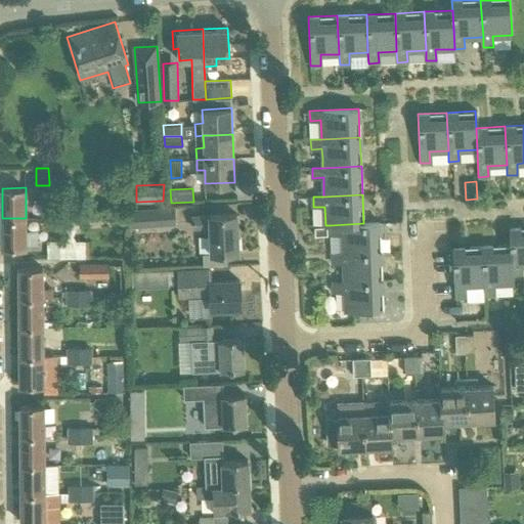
[(176,224),(175,208),(128,210),(129,227),(176,224)]
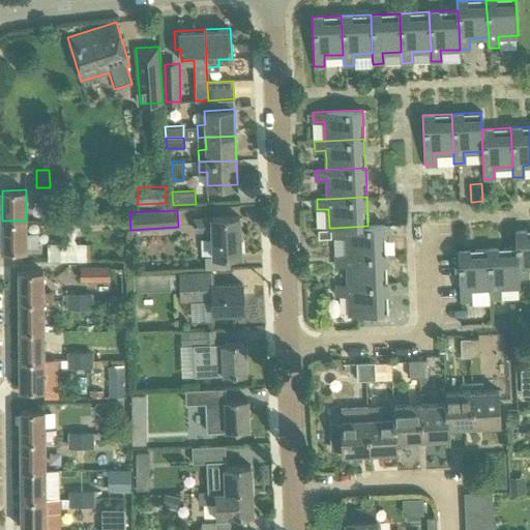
[(48,217),(49,230),(67,229),(66,215),(48,217)]
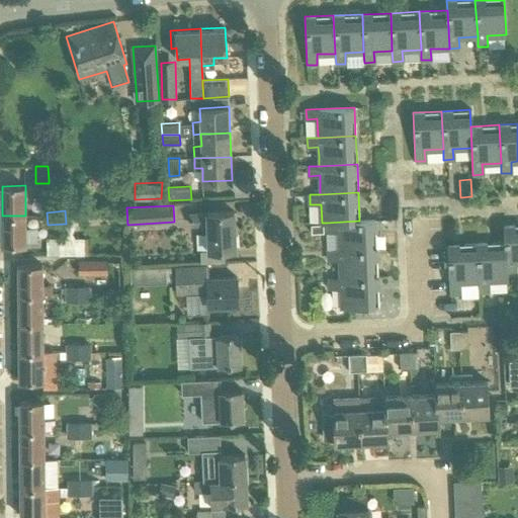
[(190,226),(207,225),(208,249),(235,248),(234,210),(207,211),(207,212),(190,213),(190,226)]
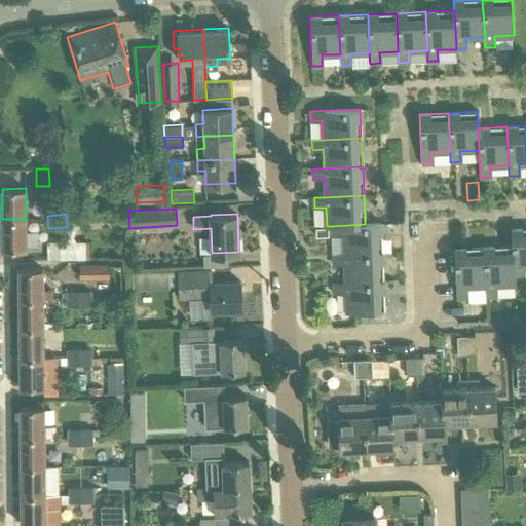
[(26,219),(2,219),(2,248),(26,248),(26,219)]
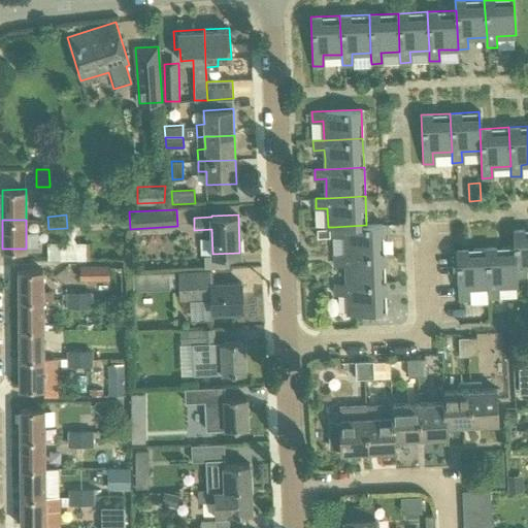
[(333,227),(333,237),(344,236),(344,254),(344,256),(384,254),(383,225),(366,225),(333,227)]
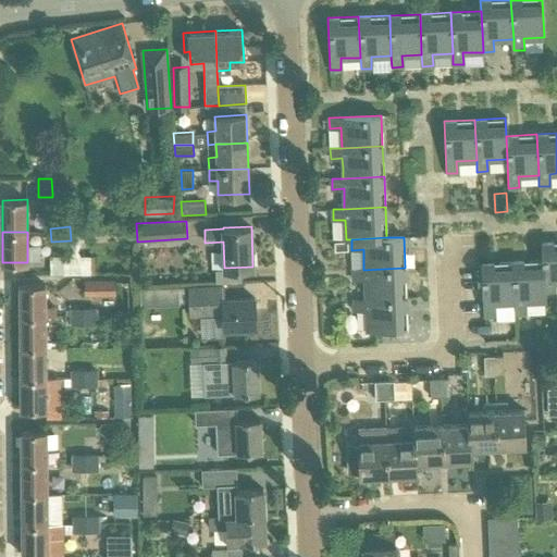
[(335,251),(348,250),(347,242),(334,242),(335,251)]
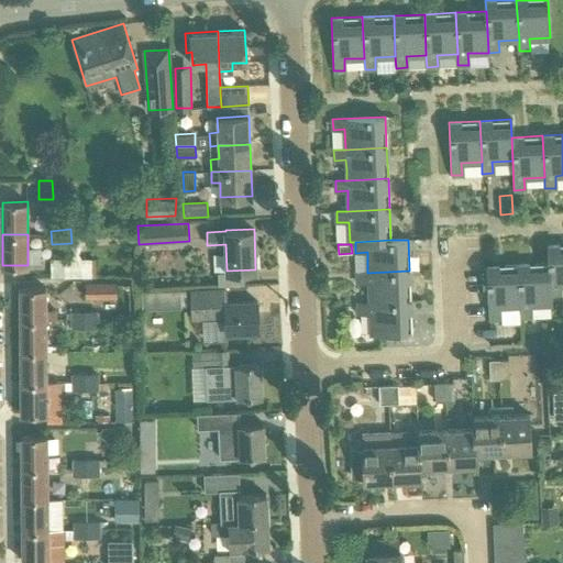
[(562,286),(562,244),(548,245),(549,263),(550,298),(561,298),(561,286),(562,286)]
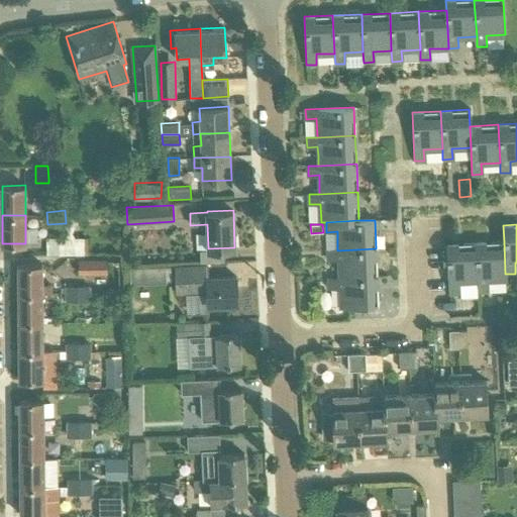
[(92,257),(92,240),(66,241),(66,257),(92,257)]
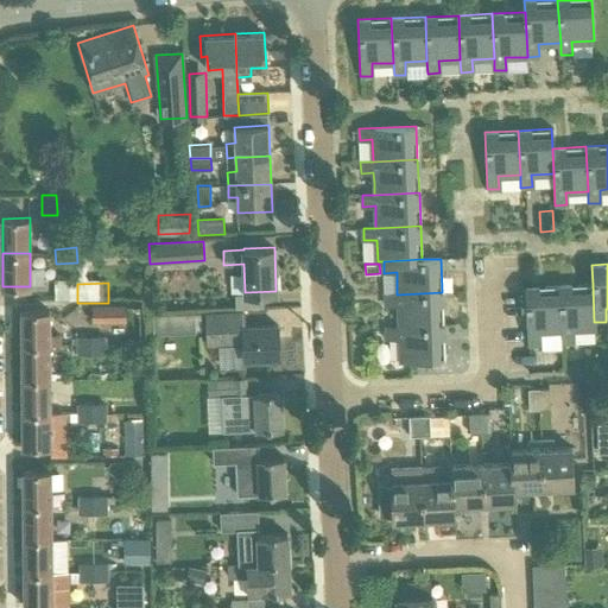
[(559,286),(561,330),(562,343),(574,342),(572,330),(595,329),(594,322),(593,284),(559,286)]
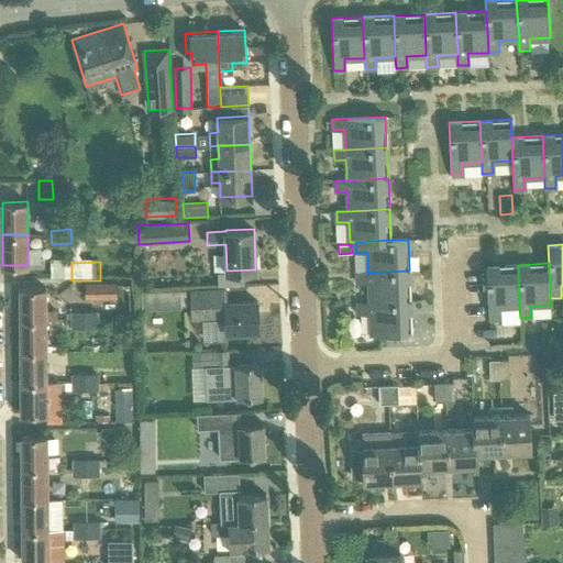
[(487,266),(489,319),(499,318),(499,307),(519,306),(518,265),(487,266)]
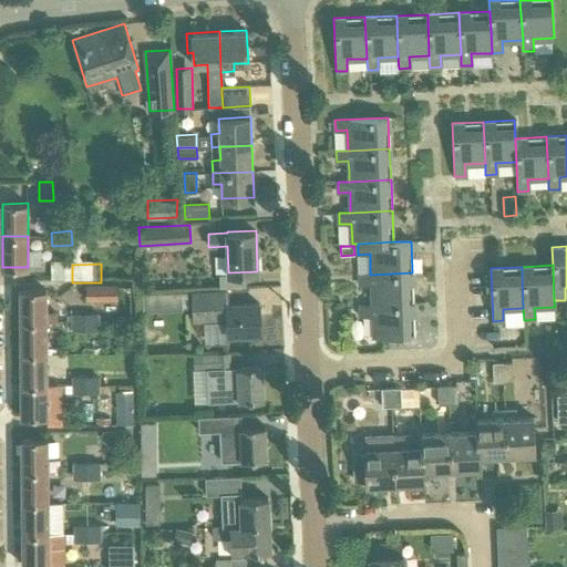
[(359,275),(359,286),(371,285),(372,305),(372,306),(413,303),(412,272),(370,275),(359,275)]
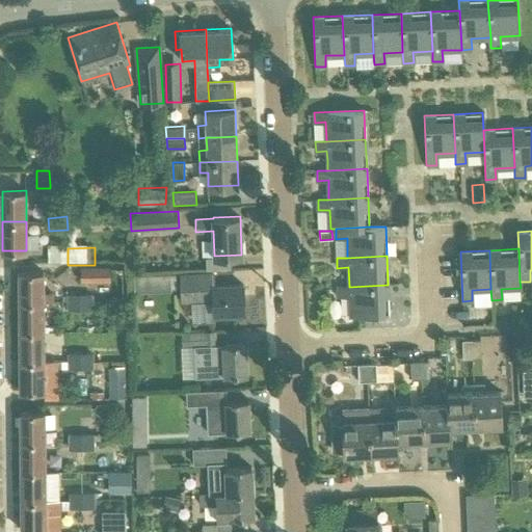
[(80,267),(80,282),(110,281),(110,266),(80,267)]
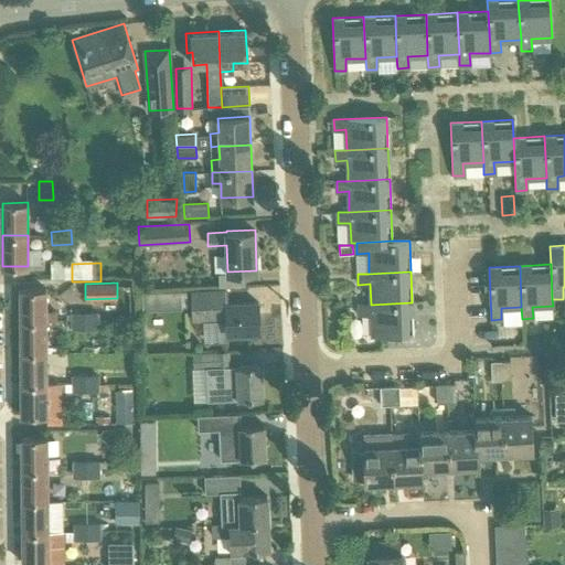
[(20,322),(45,322),(57,322),(57,311),(45,311),(45,288),(20,288),(20,322)]
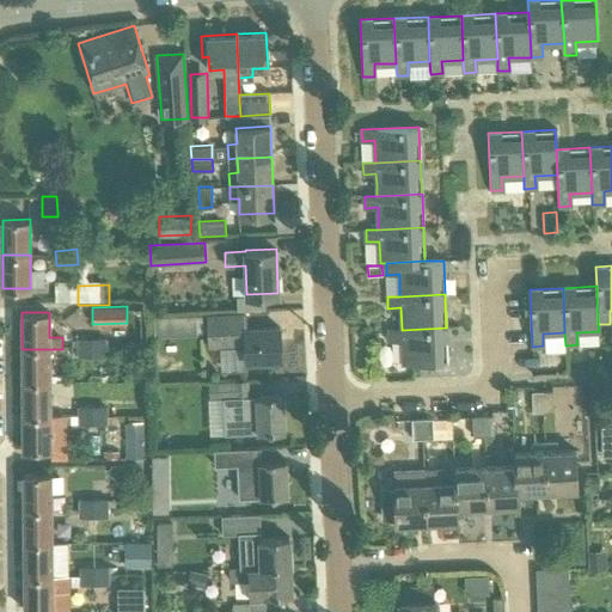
[(280,326),(245,329),(244,313),(208,314),(209,348),(245,347),(246,360),(281,359),(280,326)]
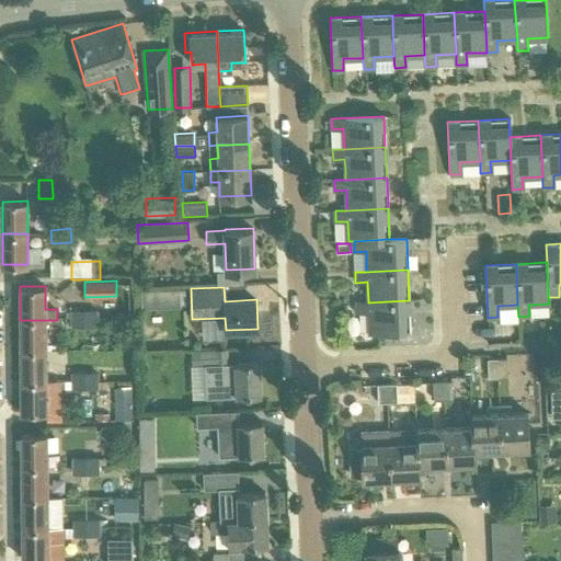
[(181,306),(181,288),(142,290),(142,307),(181,306)]
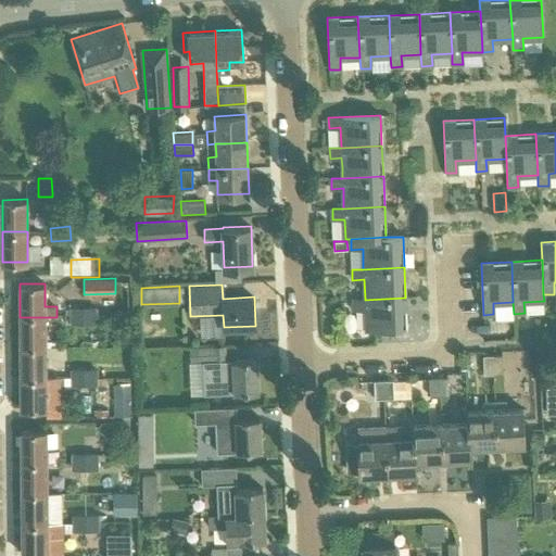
[(365,300),(353,300),(353,310),(354,311),(365,310),(366,330),(406,328),(405,298),(365,300)]
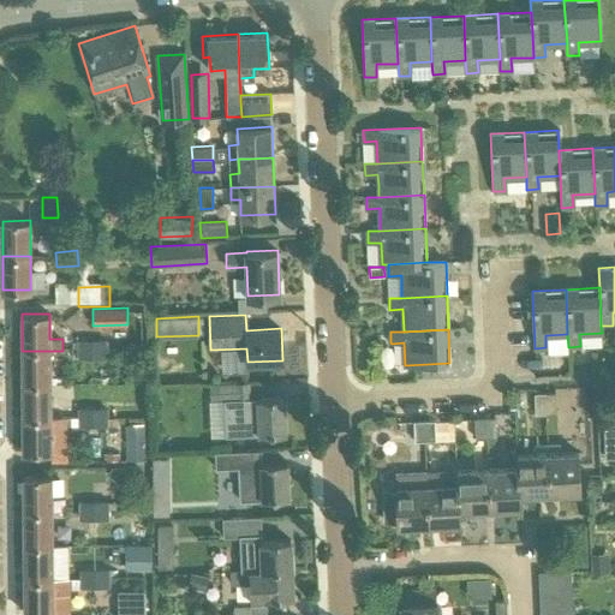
[(79,358),(93,358),(91,341),(79,341),(79,358)]
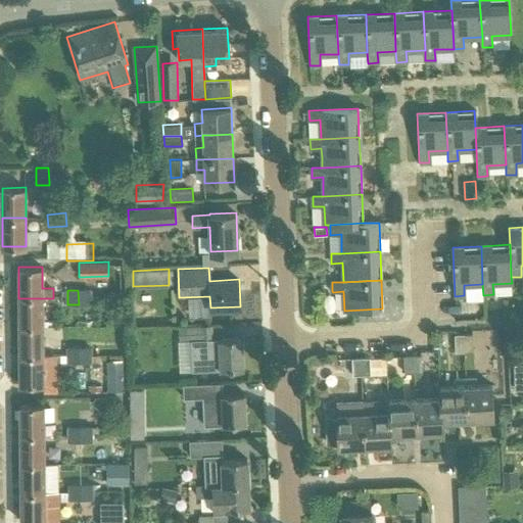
[(78,290),(79,304),(90,304),(89,290),(78,290)]
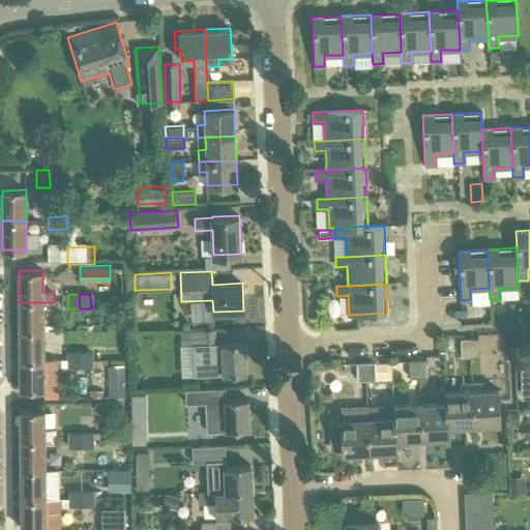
[(43,332),(42,302),(19,302),(20,333),(43,332)]
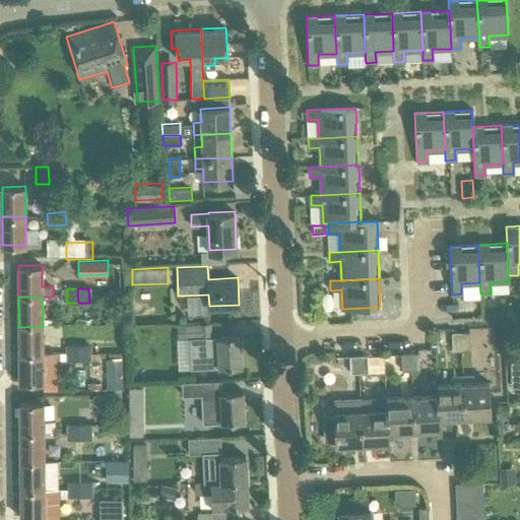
[(211,337),(211,323),(177,324),(178,338),(191,338),(192,368),(241,366),(240,335),(211,337)]
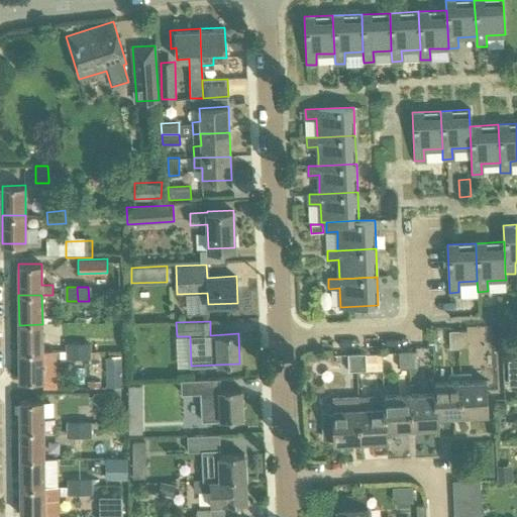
[(19,325),(19,351),(42,351),(42,324),(19,325)]
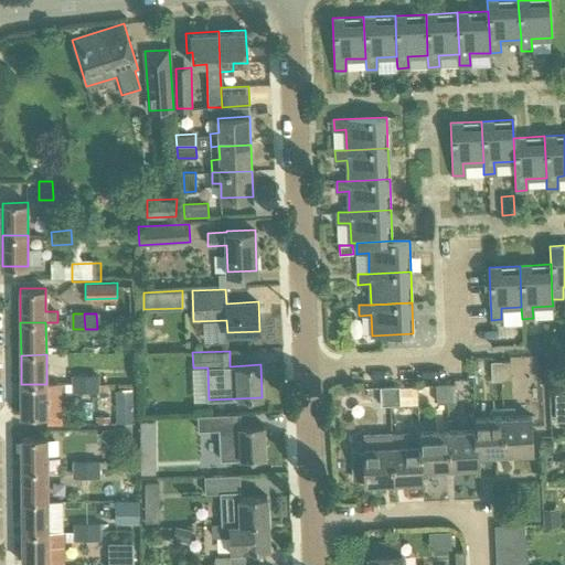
[(500,361),(490,362),(491,380),(500,380),(500,361)]
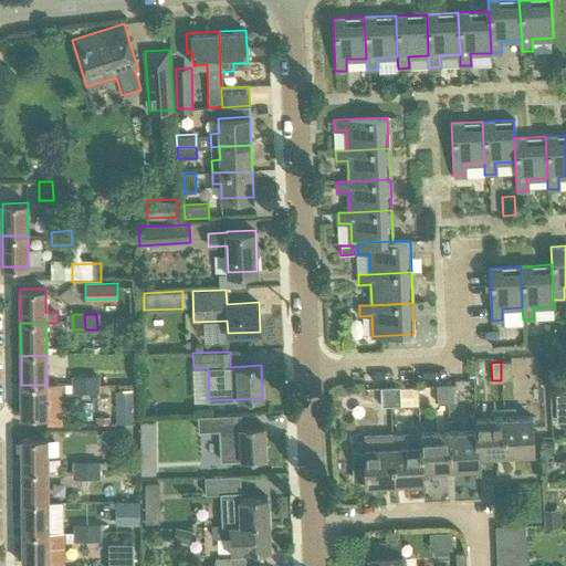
[(510,362),(501,362),(501,380),(511,379),(510,362)]
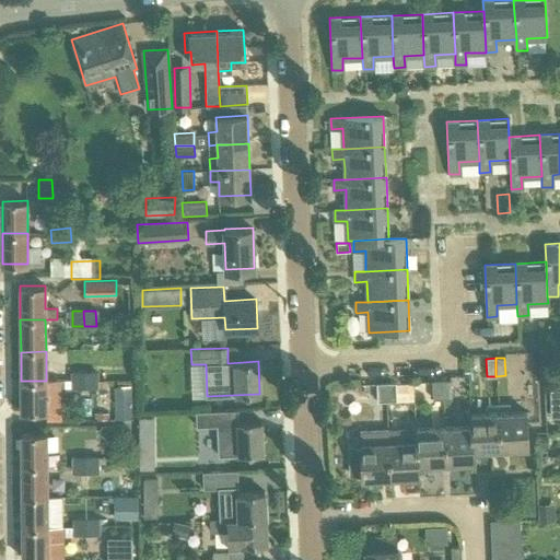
[(538,403),(537,361),(516,362),(517,404),(538,403)]
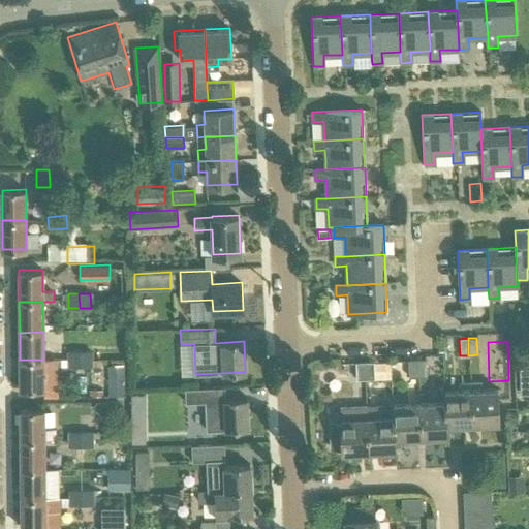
[(80,359),(80,350),(67,350),(67,367),(80,367),(80,359)]
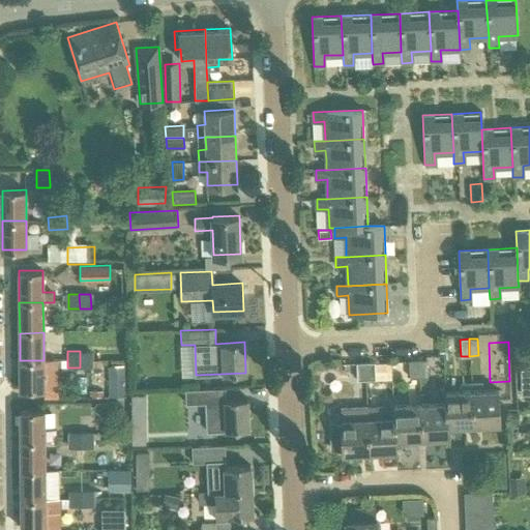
[(92,351),(80,351),(80,359),(80,367),(93,366),(92,351)]
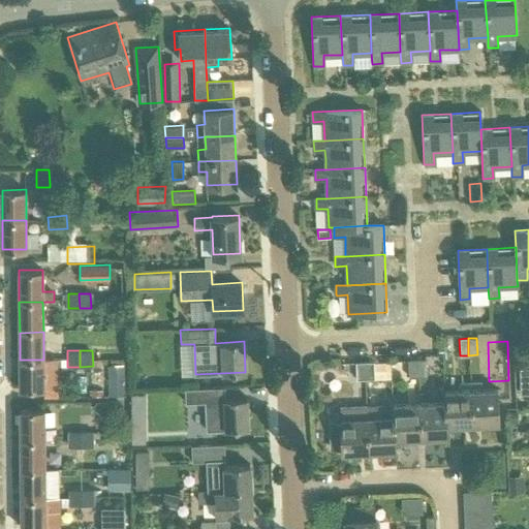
[(417,376),(417,359),(408,360),(408,377),(417,376)]
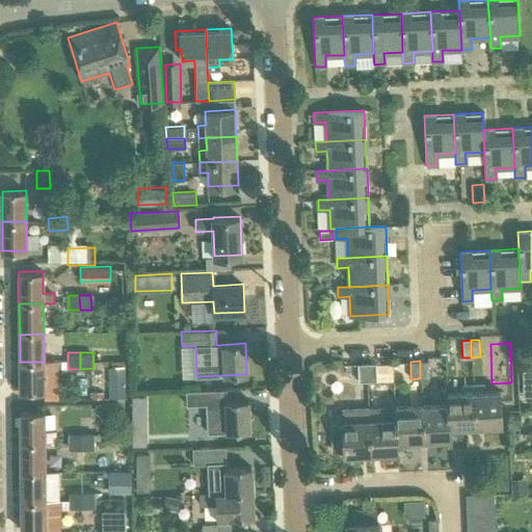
[(428,361),(420,361),(420,378),(429,378),(428,361)]
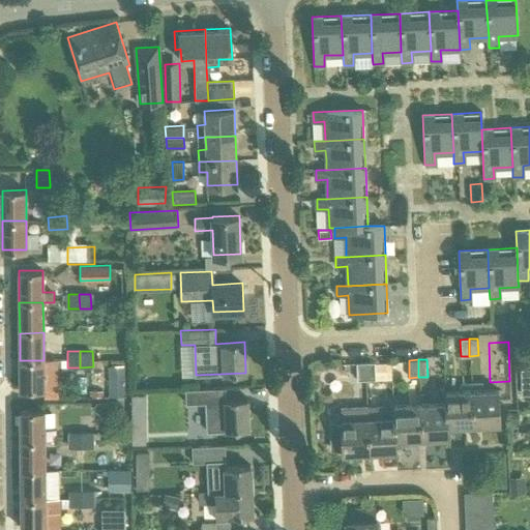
[(43,360),(20,360),(20,389),(43,388),(43,360)]
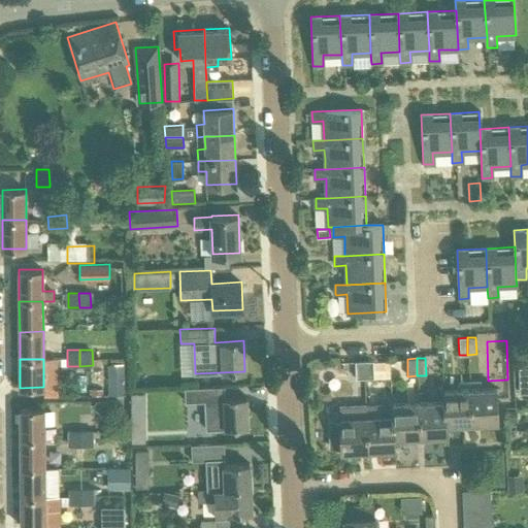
[(364,361),(365,377),(373,377),(373,360),(364,361)]
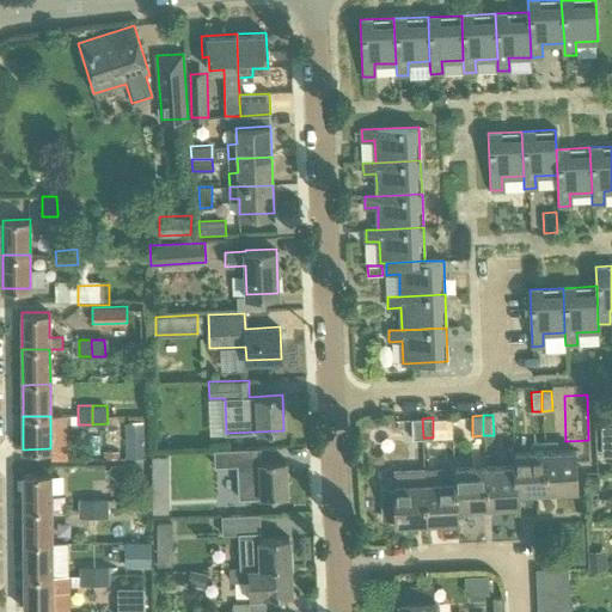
[(423,438),(422,418),(411,418),(412,439),(423,438)]
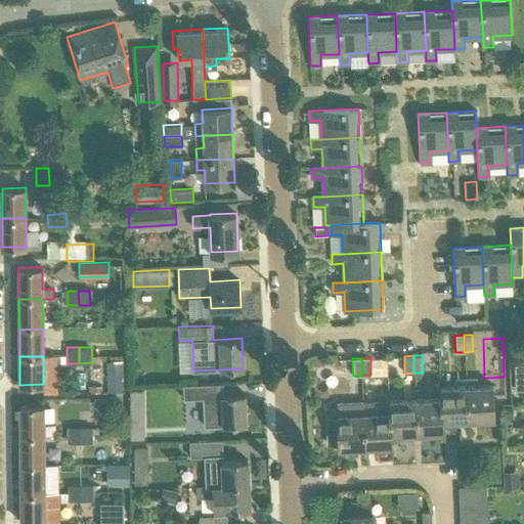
[(123,378),(123,363),(108,363),(108,378),(123,378)]
